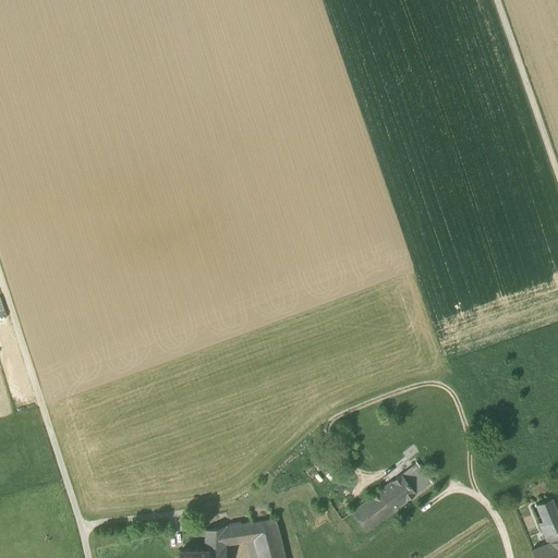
[(402,474),(416,494),(428,484),(413,465),(402,474)]
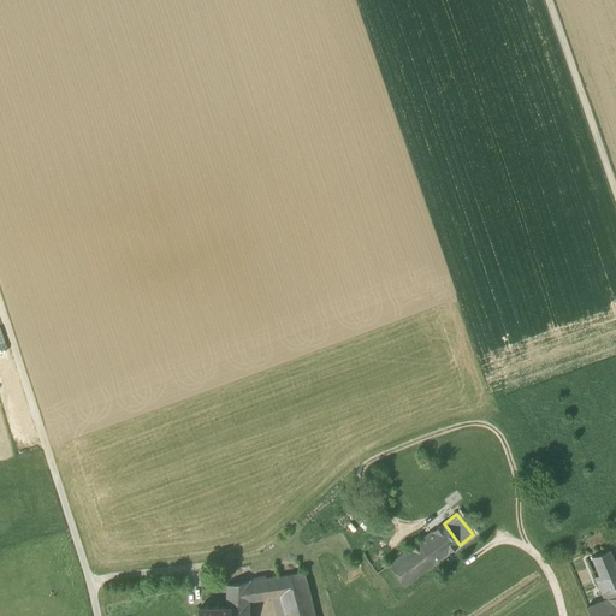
[(389,566),(404,587),(460,545),(444,523),(389,566)]
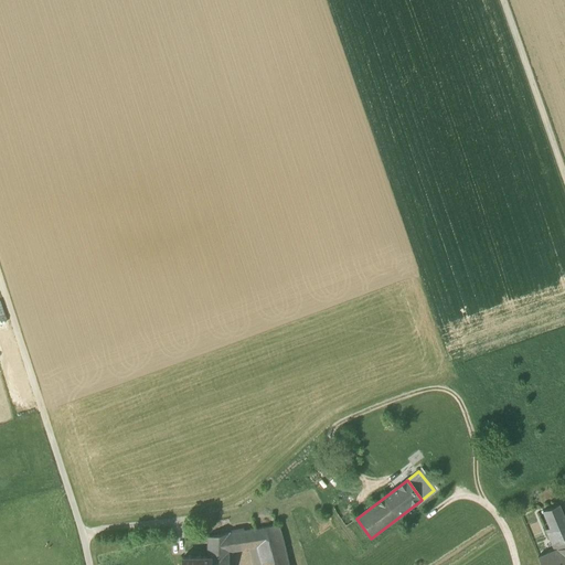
[(564,564),(564,520),(558,504),(543,511),(550,529),(546,531),(554,550),(556,548),(562,564),(564,564)]
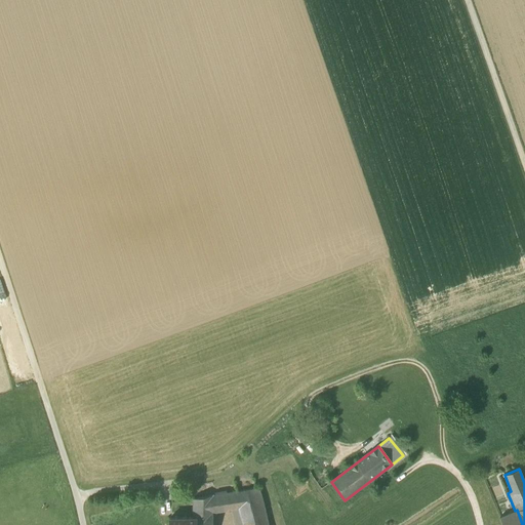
[(236,492),(235,492),(239,508),(243,524),(267,524),(258,488),(255,488),(236,492)]
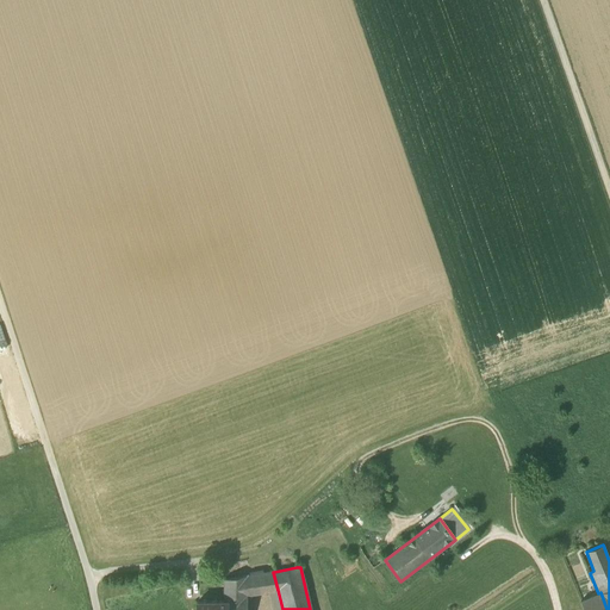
[(273,572),(263,573),(267,592),(278,590),(273,572)]
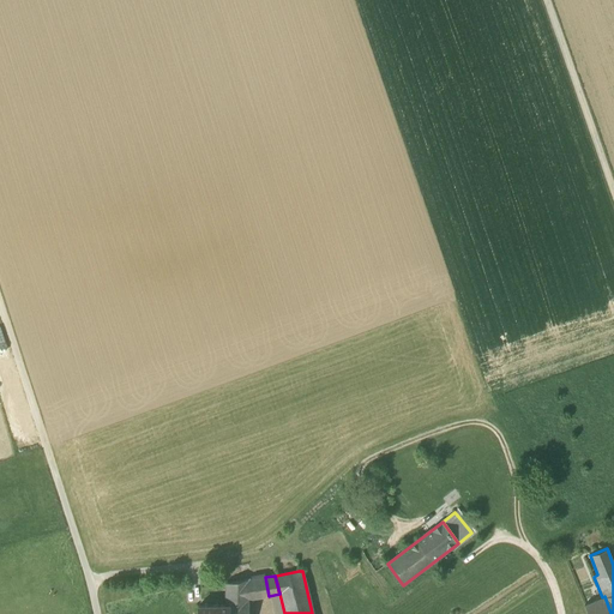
[(248,613),(250,600),(269,596),(265,577),(226,584),(226,606),(229,606),(229,613),(248,613)]
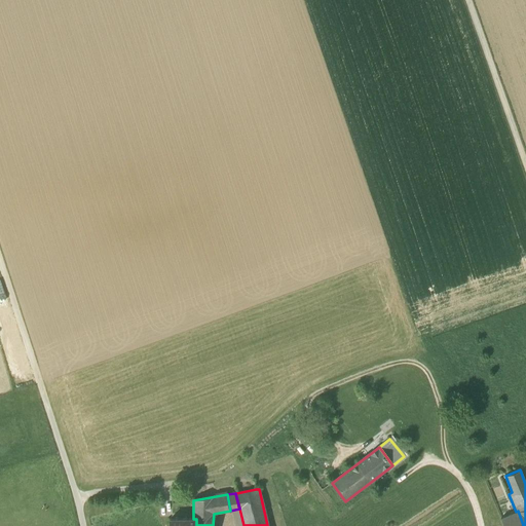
[(501,518),(504,525),(523,525),(518,511),(516,512),(501,518)]
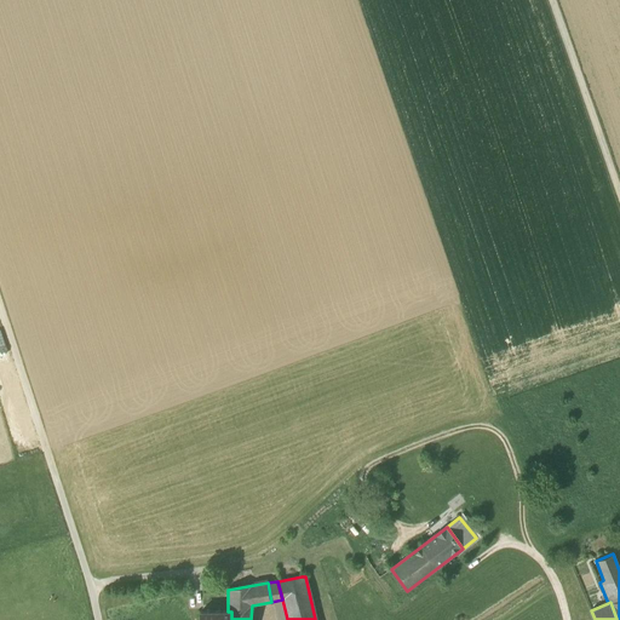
All buildings are outlined.
